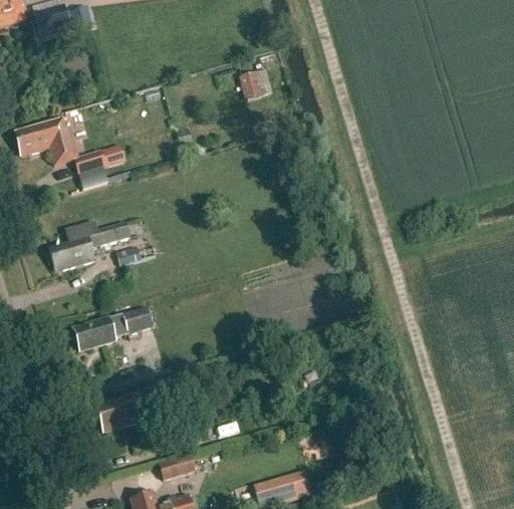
[(0,0),(0,25),(24,19),(18,0),(0,0)]
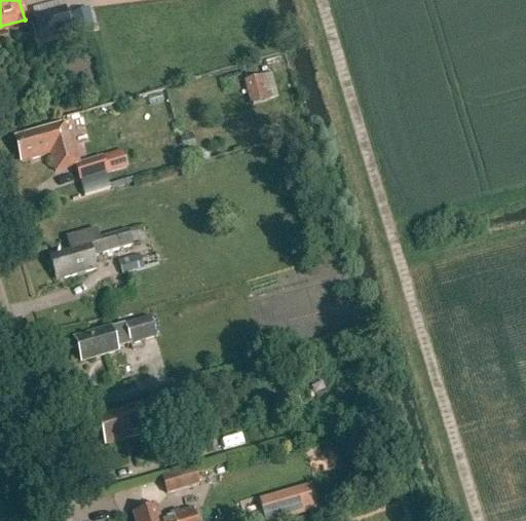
[(65,3),(32,12),(38,36),(71,27),(65,3)]
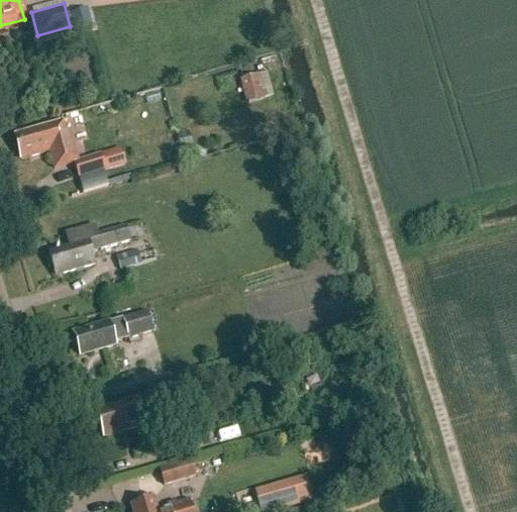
[(71,9),(77,30),(93,26),(87,5),(71,9)]
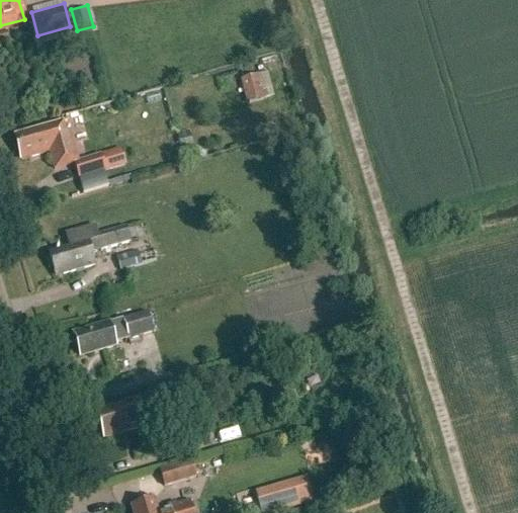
[(263,88),(258,71),(241,76),(247,100),(265,96),(263,88)]
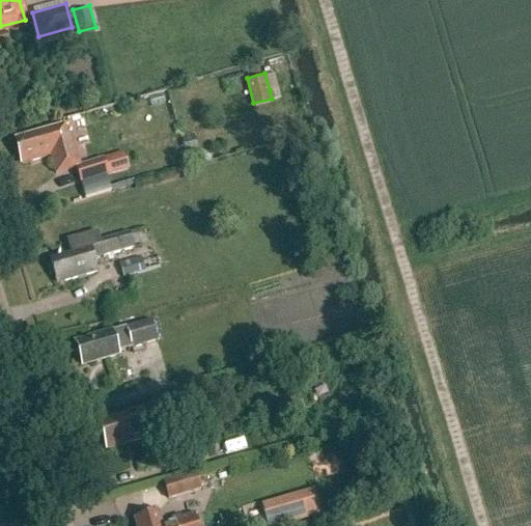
[(49,128),(16,138),(21,156),(27,154),(28,159),(51,153),(56,170),(76,164),(81,180),(108,171),(103,156),(80,163),(75,144),(70,145),(63,121),(49,126),(49,128)]
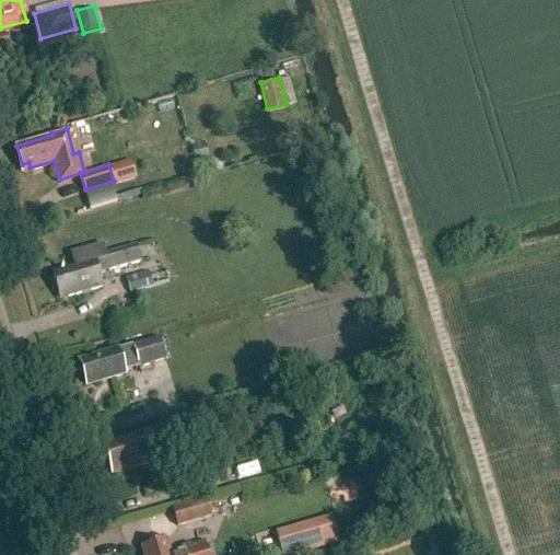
[(203,138),(191,141),(196,160),(198,159),(209,155),(205,139),(203,138)]
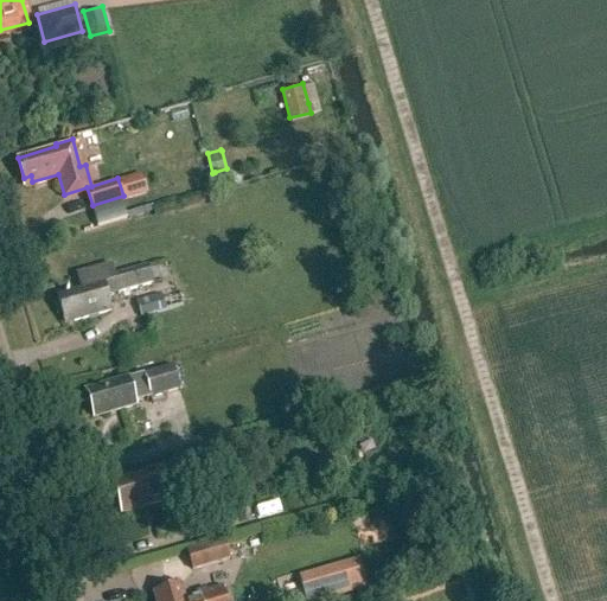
[(114,270),(110,260),(94,264),(95,268),(77,273),(82,287),(58,294),(64,314),(72,312),(75,318),(112,306),(108,292),(153,279),(147,260),(114,270)]
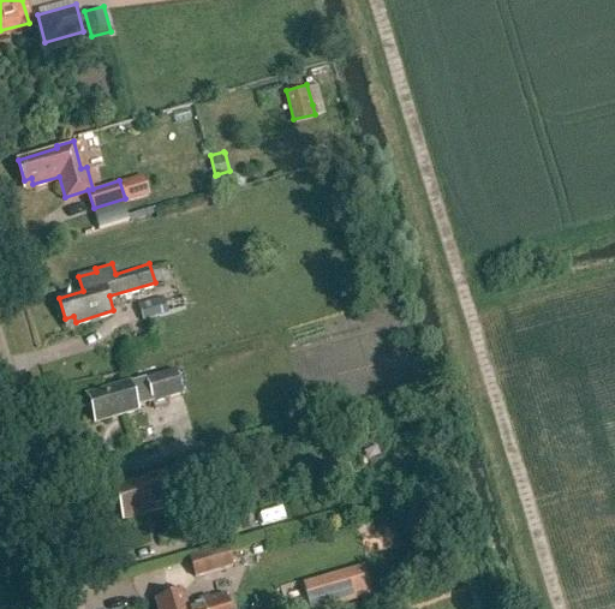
[(142,317),(185,305),(181,292),(138,304),(142,317)]
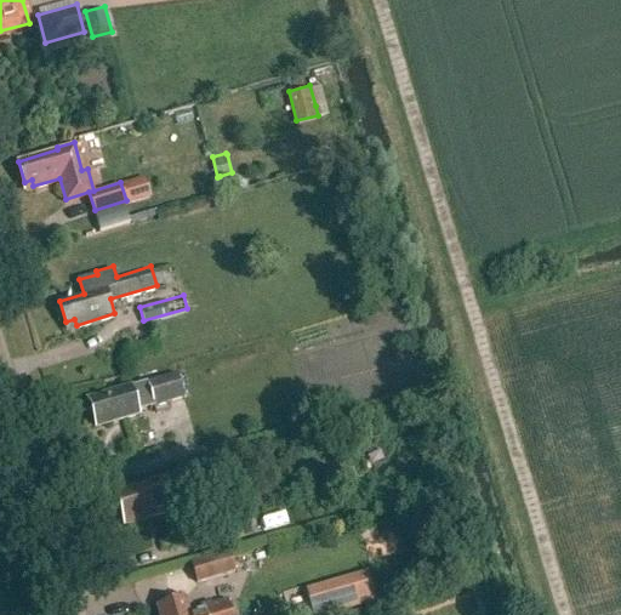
[(184,394),(178,370),(106,389),(106,393),(89,398),(95,422),(113,417),(114,419),(141,411),(140,406),(184,394)]
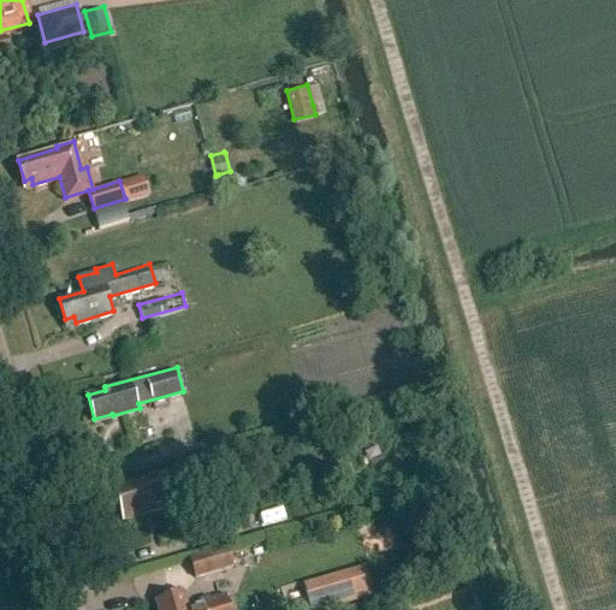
[(240,475),(232,451),(114,487),(124,519),(173,503),(171,496),(240,475)]
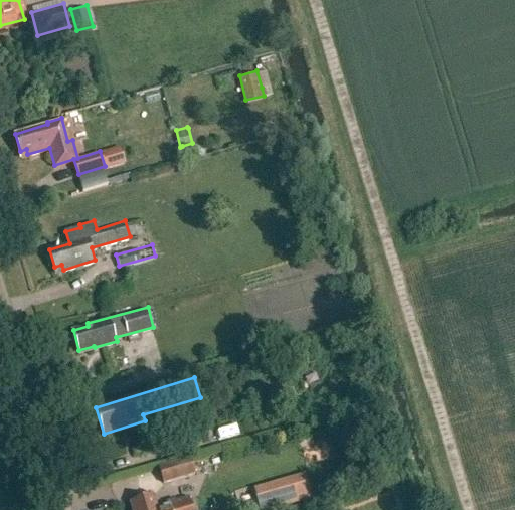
[(189,456),(158,465),(162,481),(194,472),(189,456)]
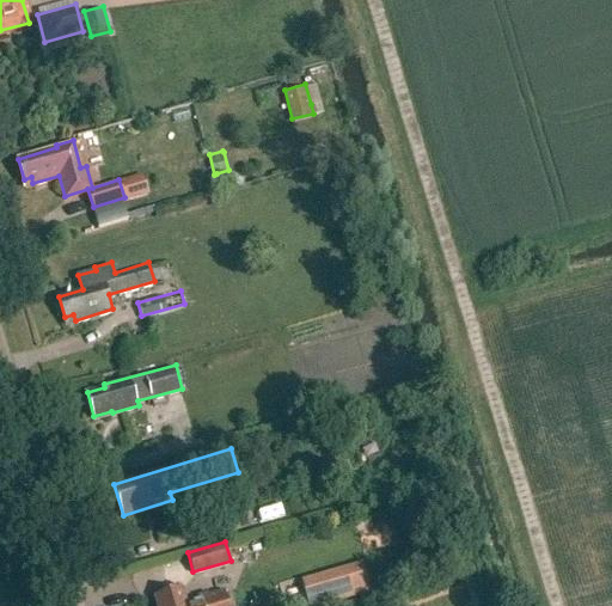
[(331,569),(300,577),(308,605),(316,605),(340,599),(331,569)]
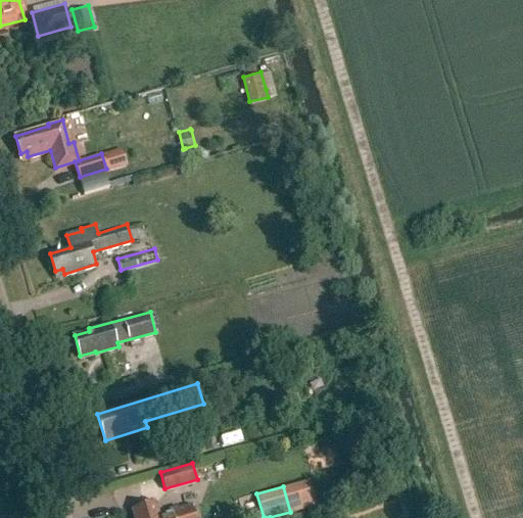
[(157,515),(153,502),(131,509),(133,517),(194,517),(191,506),(172,512),(171,510),(157,515)]
